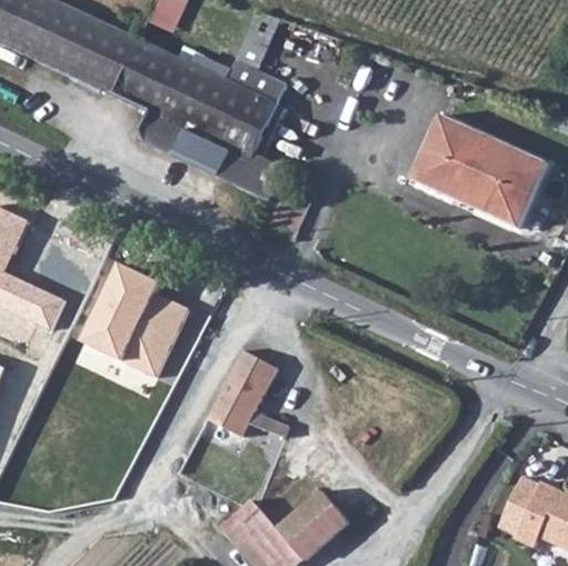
[(0,0),(0,38),(118,92),(141,38),(61,0),(0,0)]
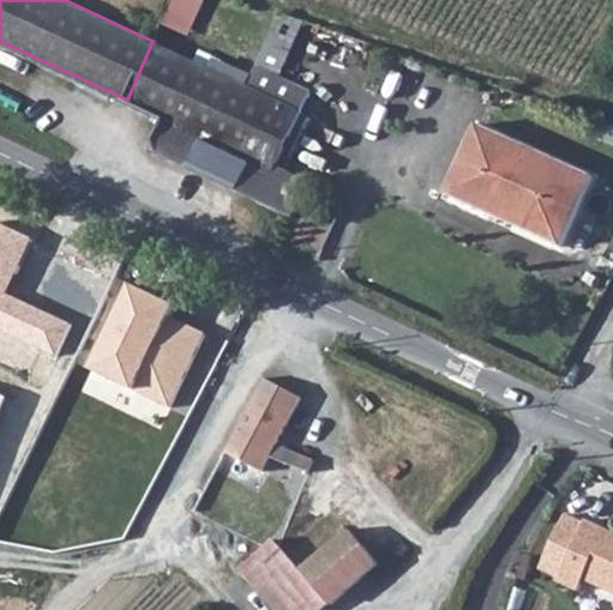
[(197,32),(210,0),(174,0),(166,19),(197,32)]
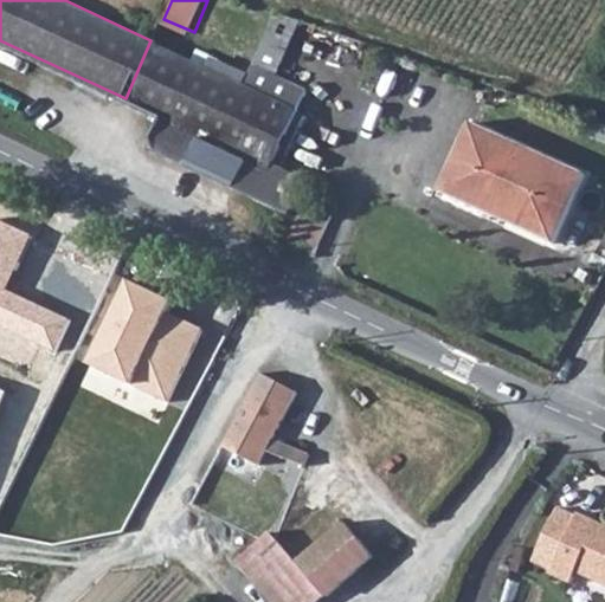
[(156,137),(161,150),(278,205),(293,174),(285,169),(277,166),(303,111),(248,85),(150,40),(126,98),(165,117),(156,137)]
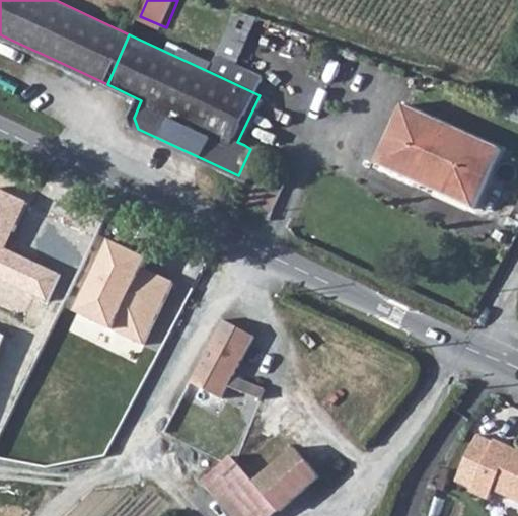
[(409,108),(381,167),(476,212),(505,154),(409,108)]
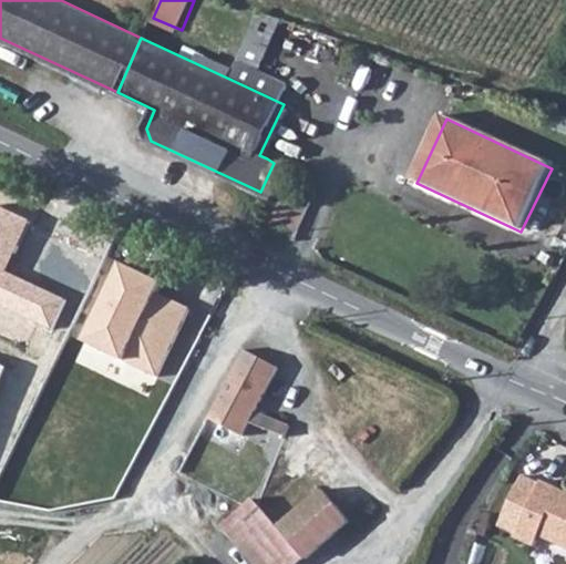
[(28,217),(0,205),(0,305),(55,330),(69,300),(3,272),(28,217)]
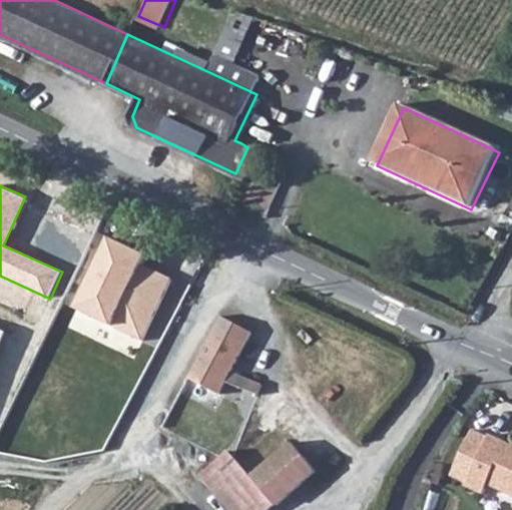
[(113,234),(78,305),(143,337),(171,279),(144,266),(150,252),(113,234)]
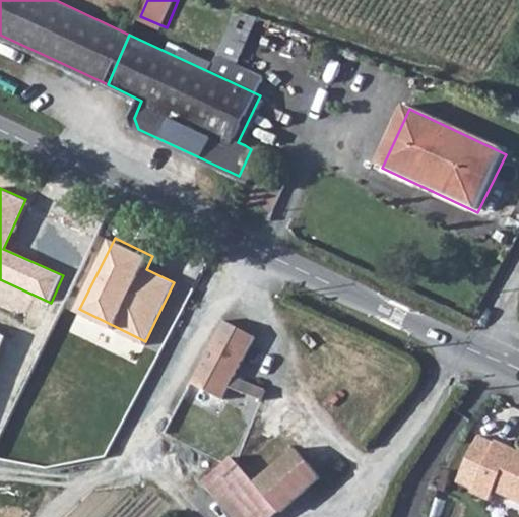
[(251,335),(219,319),(186,381),(217,398),(224,386),(230,376),(251,335)]
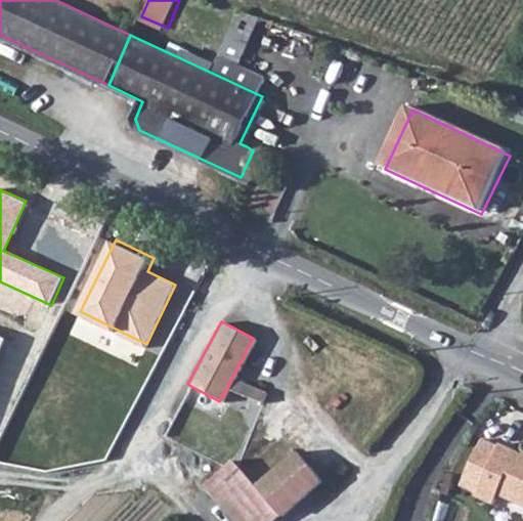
[(231,379),(226,389),(243,395),(247,386),(231,379)]
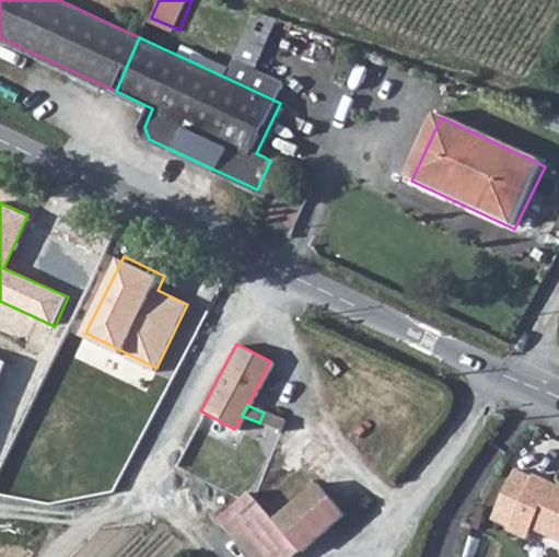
[(264,413),(259,422),(277,430),(281,419),(264,413)]
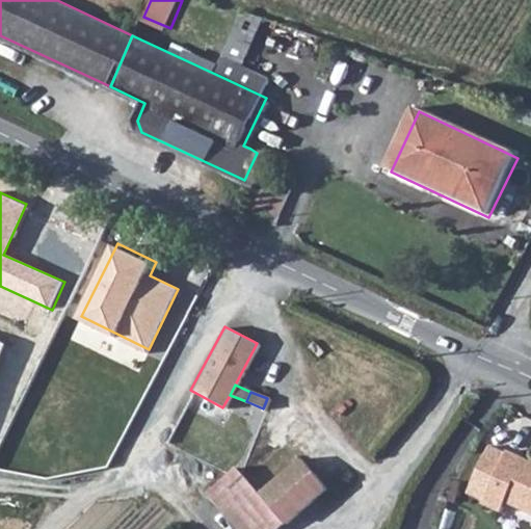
[(485,497),(482,502),(501,510),(506,501),(530,512),(530,460),(492,443),(470,491),(485,497)]
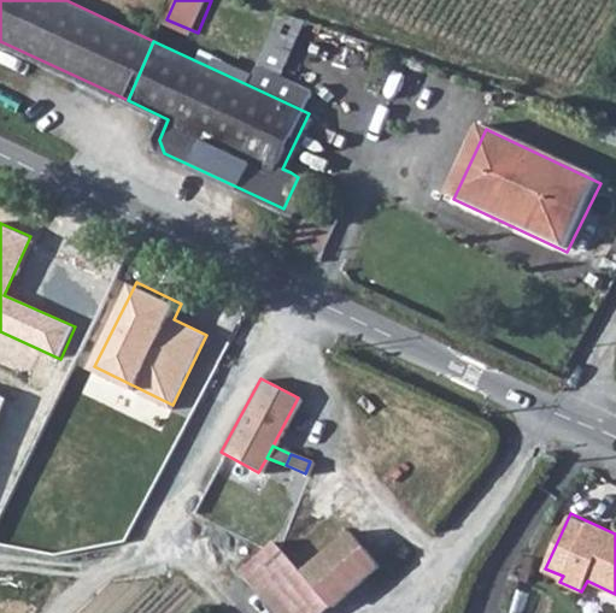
[(236,569),(273,608),(267,612),(314,612),(375,561),(345,526),(298,569),(270,538),(236,569)]
